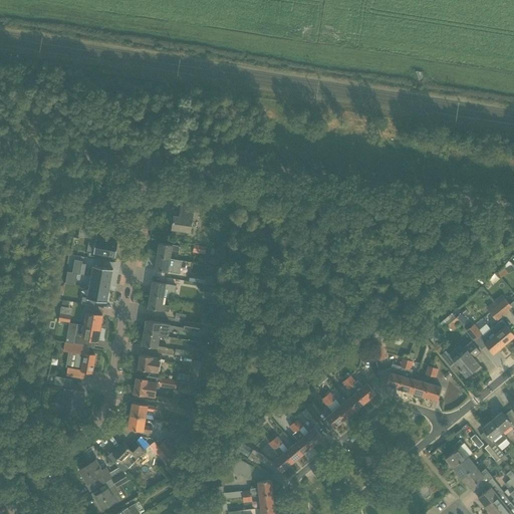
[(418,70),(415,71),(418,80),(420,80),(424,76),(422,71),(418,70)]
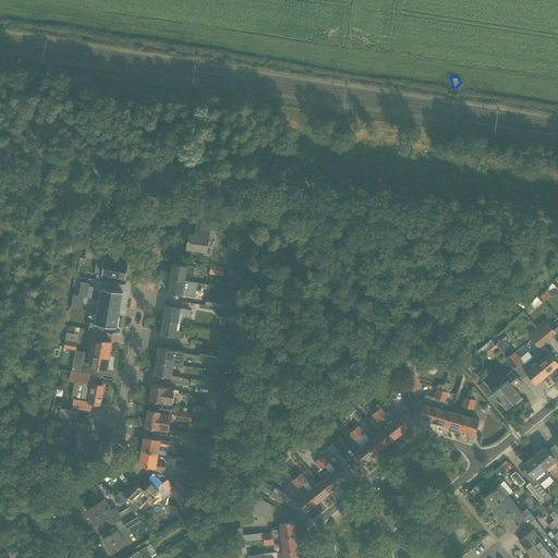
[(195,235),(208,238),(210,226),(209,225),(209,226),(197,223),(196,223),(195,235)]
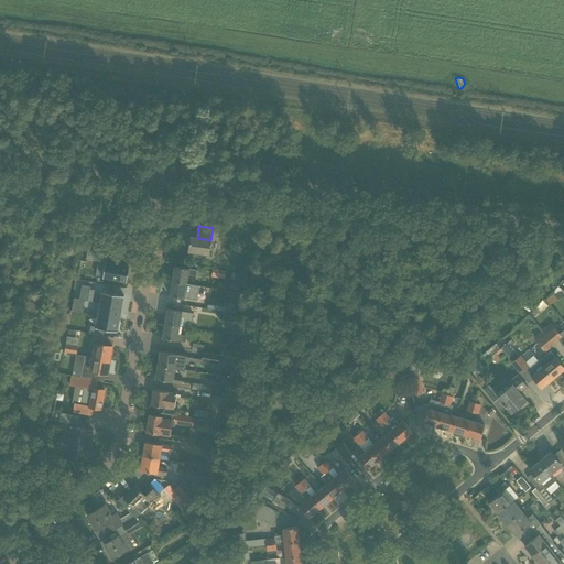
[(210,240),(197,238),(191,237),(188,251),(209,253),(210,240)]
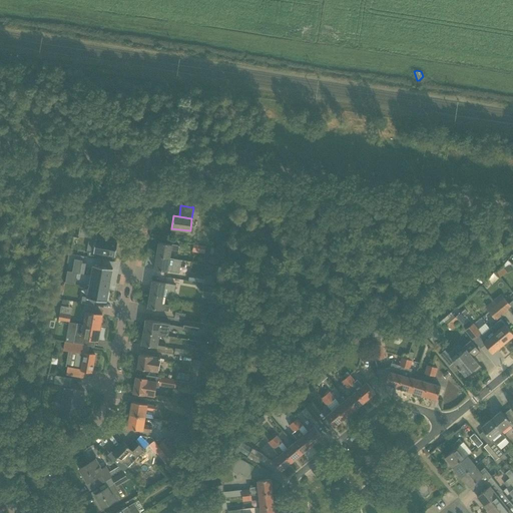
[(78,235),(89,237),(90,230),(79,228),(78,235)]
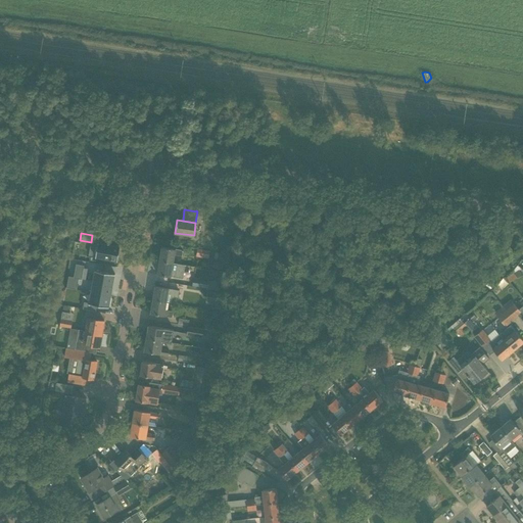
[(98,242),(96,256),(117,259),(120,246),(98,242)]
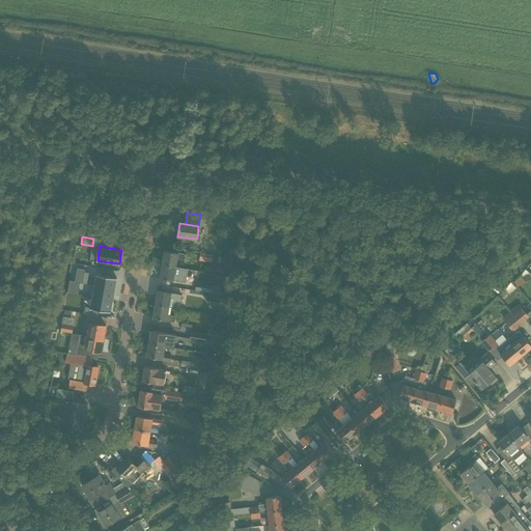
[(186,254),(164,251),(162,264),(176,268),(177,259),(185,260),(186,254)]
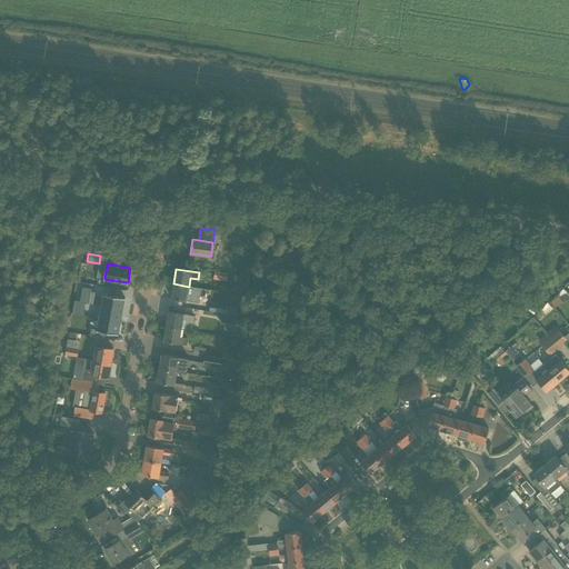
[(228,273),(215,272),(213,279),(227,281),(227,280),(231,281),(232,276),(228,275),(228,273)]
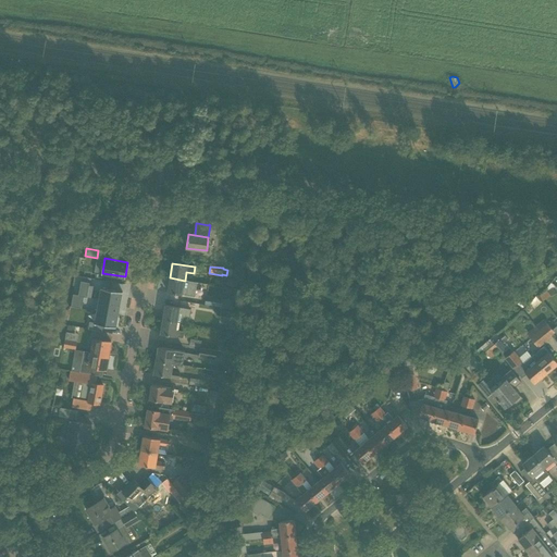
[(185,281),(170,277),(168,293),(189,296),(190,291),(183,289),(185,281)]
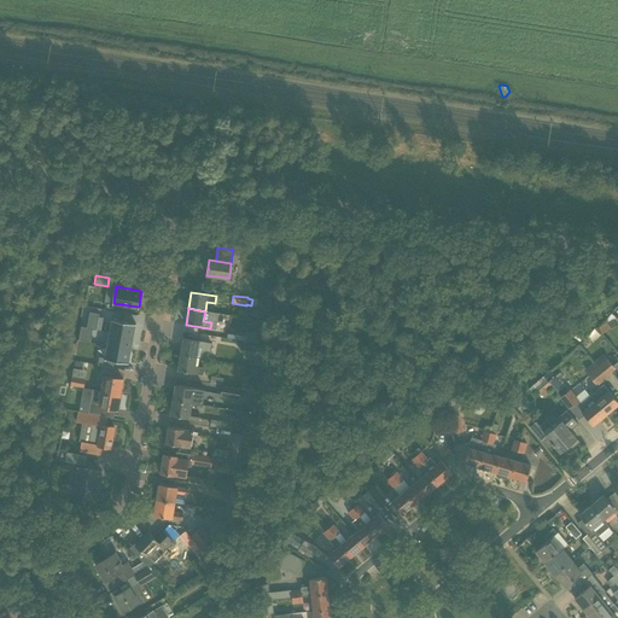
[(89,312),(87,327),(87,328),(93,330),(97,331),(99,314),(89,312)]
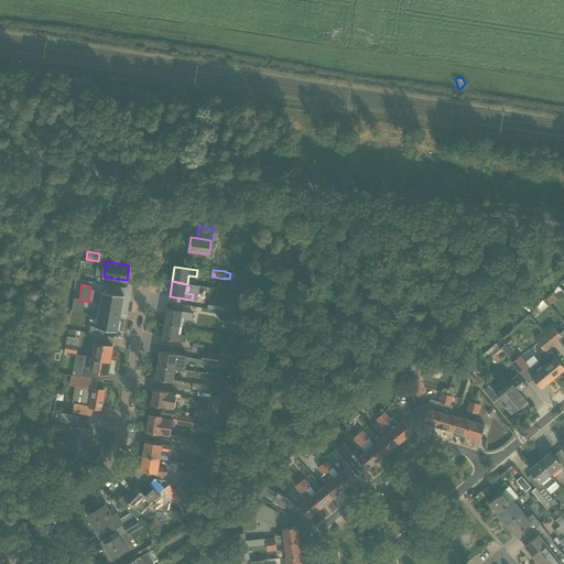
[(100,303),(121,307),(123,295),(111,293),(111,289),(99,285),(98,292),(102,293),(100,303)]
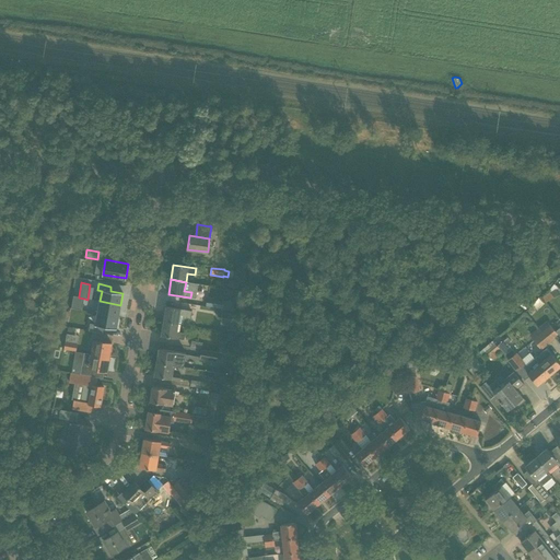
[(81,310),(84,299),(79,298),(79,296),(73,295),(71,308),(81,310)]
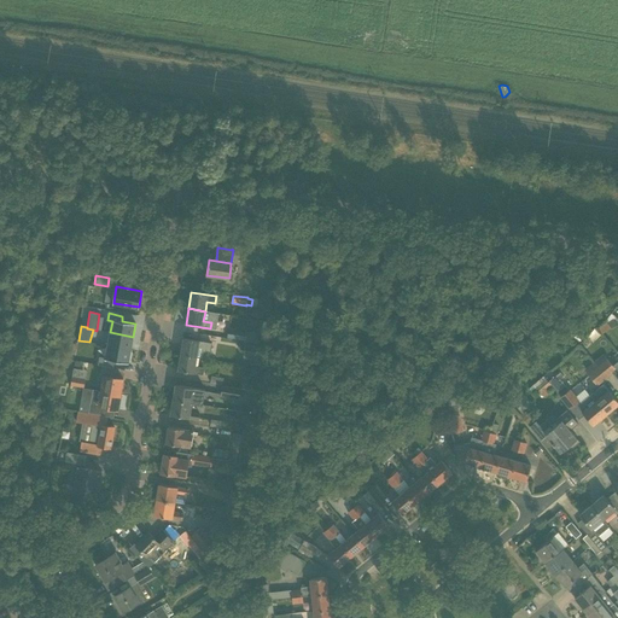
[(228,328),(227,338),(246,340),(248,333),(248,332),(228,328)]
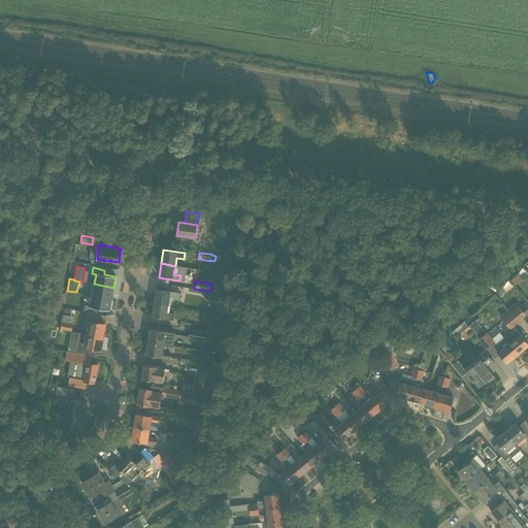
[(94,284),(92,295),(112,299),(113,288),(94,284)]
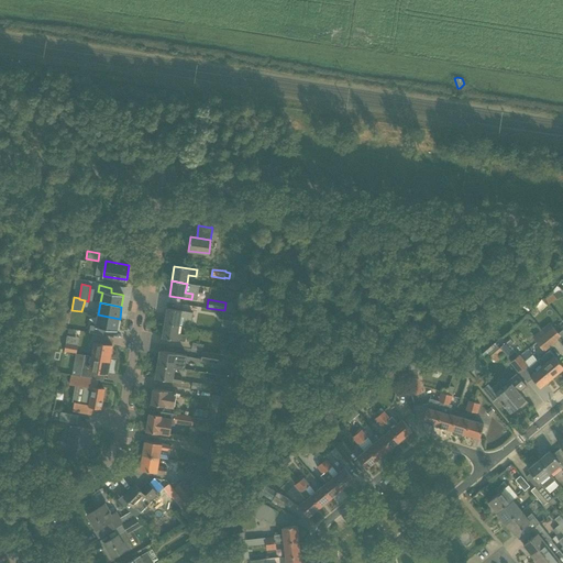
[(167,308),(165,323),(179,326),(191,328),(194,312),(189,312),(167,308)]
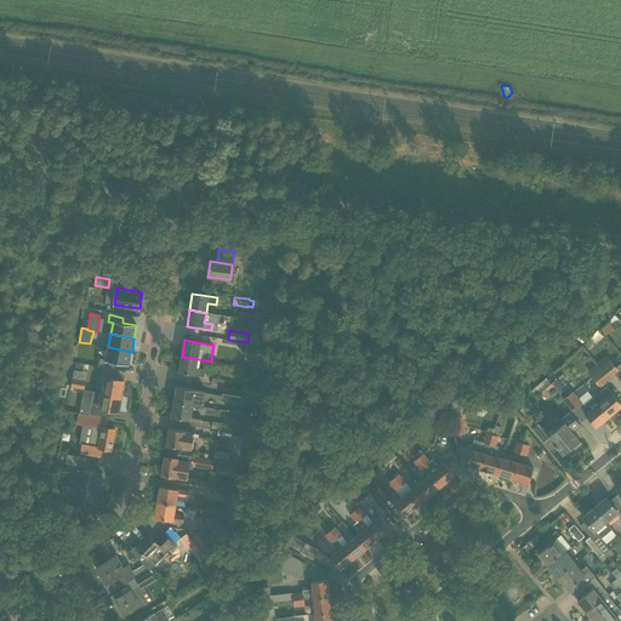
[(260,345),(256,362),(266,363),(268,346),(260,345)]
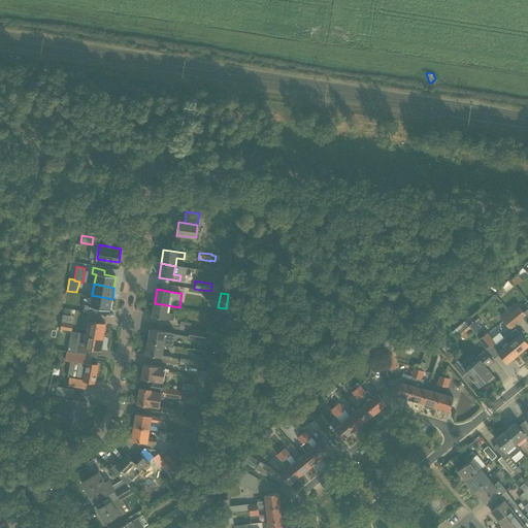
[(110,310),(112,299),(92,295),(90,304),(86,304),(85,311),(97,314),(98,307),(110,310)]
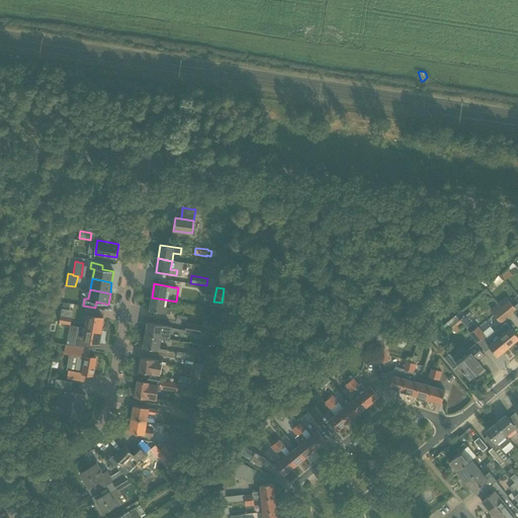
[(165,299),(152,297),(149,311),(170,314),(171,309),(164,308),(165,299)]
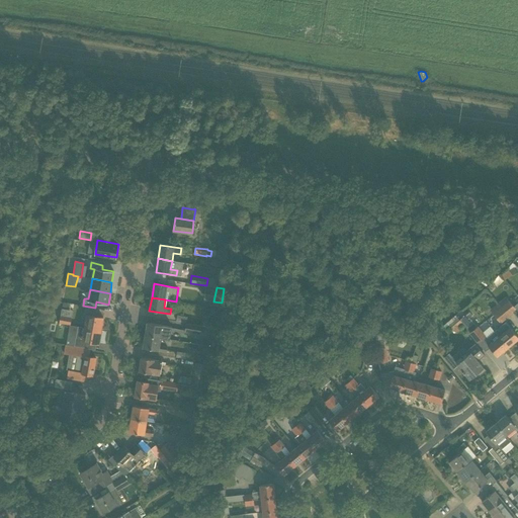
[(509,317),(516,310),(507,299),(506,300),(504,298),(499,303),(498,304),(509,317)]
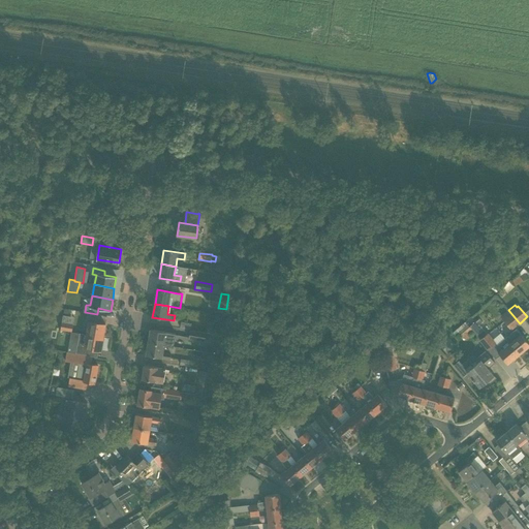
[(511,330),(520,323),(508,310),(505,313),(500,317),(511,330)]
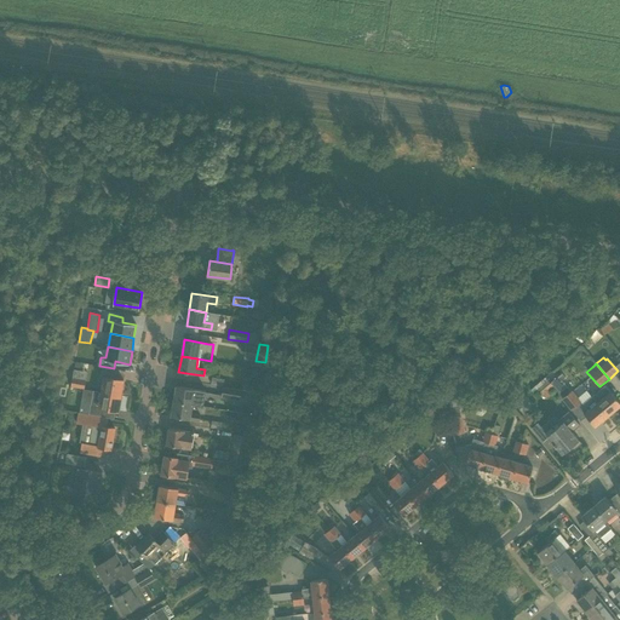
[(563,373),(551,383),(563,397),(562,399),(572,409),(578,406),(586,417),(595,426),(608,415),(592,397),(583,405),(578,399),(572,390),(570,391),(561,380),(566,378),(563,373)]
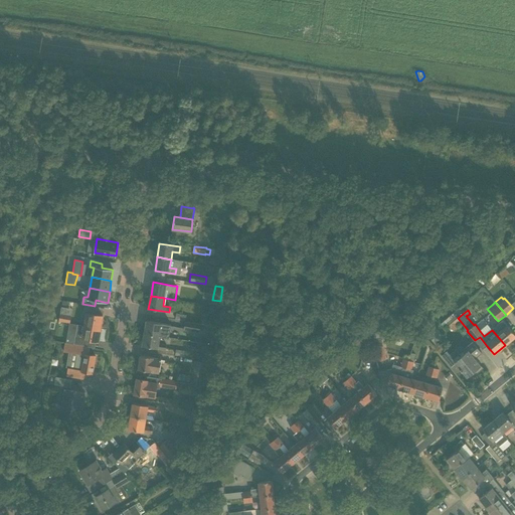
[(84,326),(101,329),(103,316),(87,313),(84,326)]
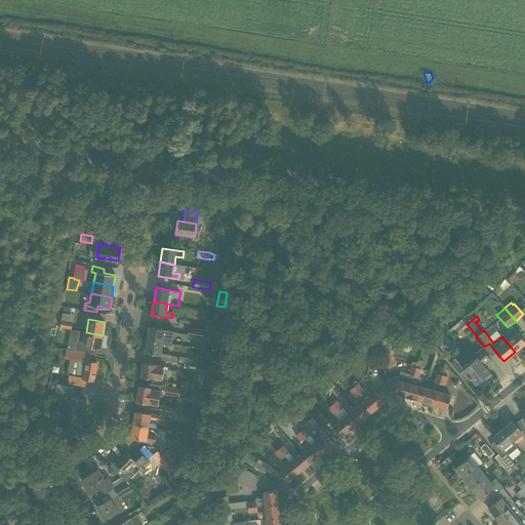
[(71,322),(62,320),(59,327),(70,329),(71,322)]
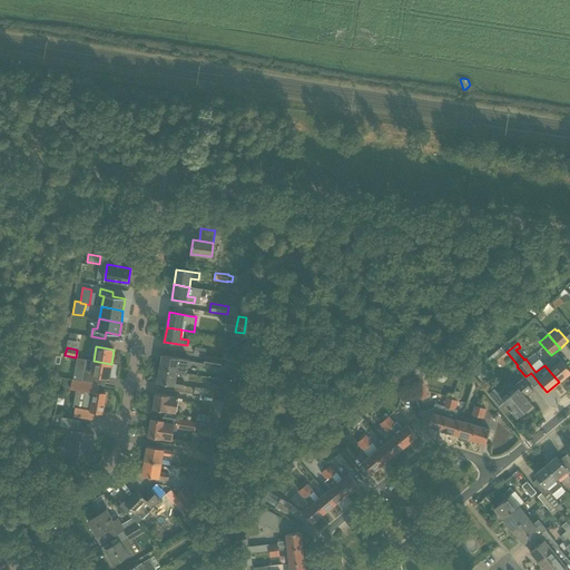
[(492,354),(502,366),(508,362),(505,359),(509,356),(501,347),(492,354)]
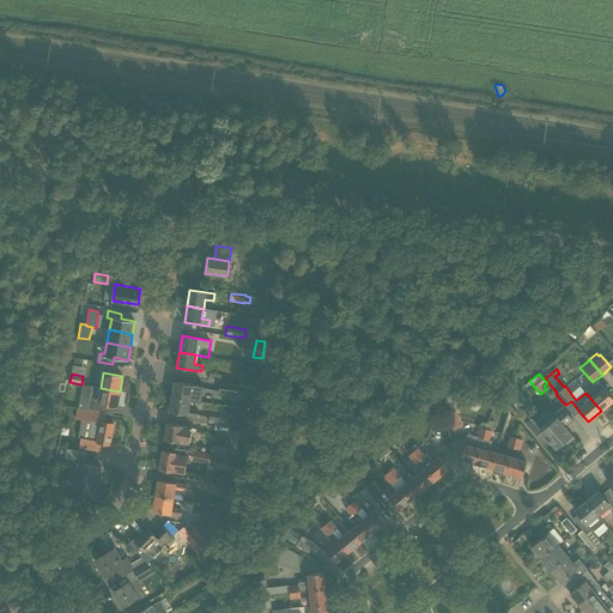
[(174,382),(171,396),(190,400),(200,401),(201,393),(202,387),(174,382)]
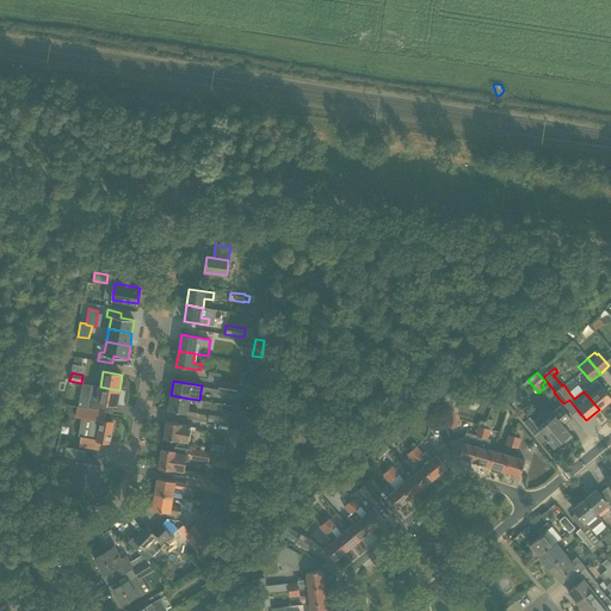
[(239,384),(220,381),(218,392),(238,395),(239,384)]
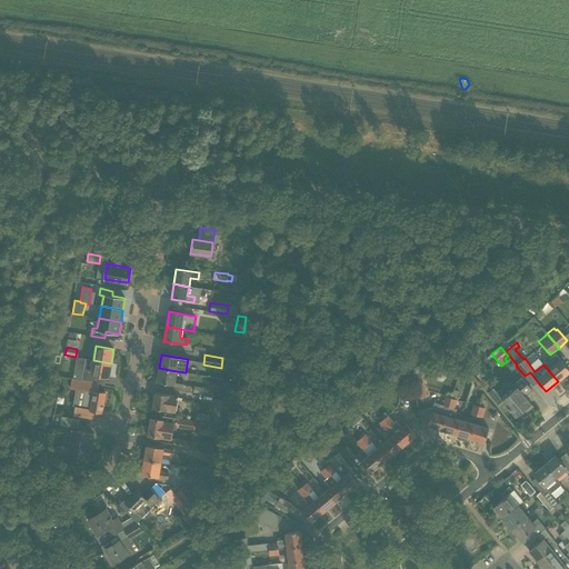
[(551,358),(543,365),(558,381),(568,372),(568,370),(556,355),(551,358)]
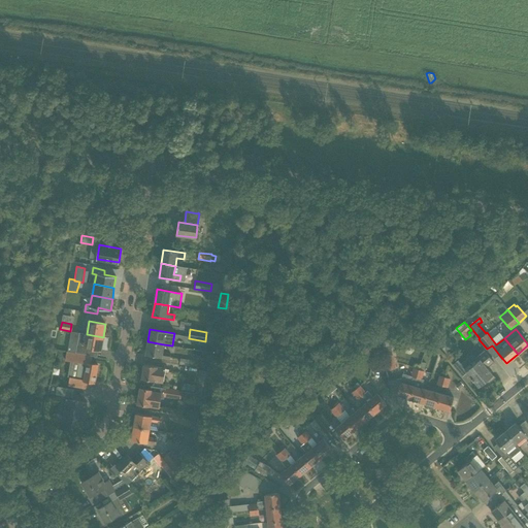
[(77,345),(75,353),(87,355),(88,348),(98,350),(100,350),(103,337),(87,334),(79,333),(77,345)]
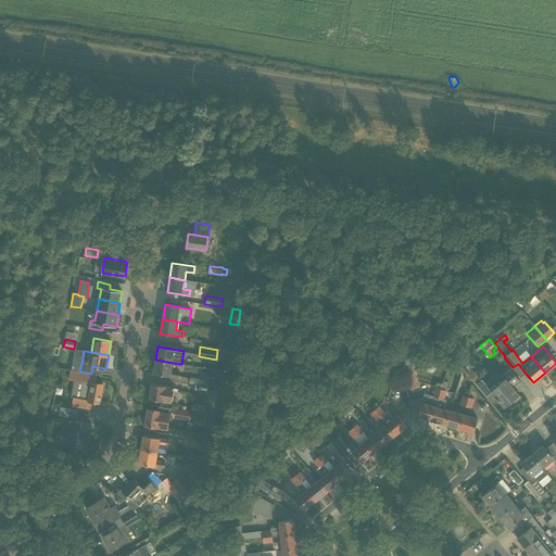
[(171,371),(173,363),(155,359),(153,374),(179,378),(179,373),(171,371)]
